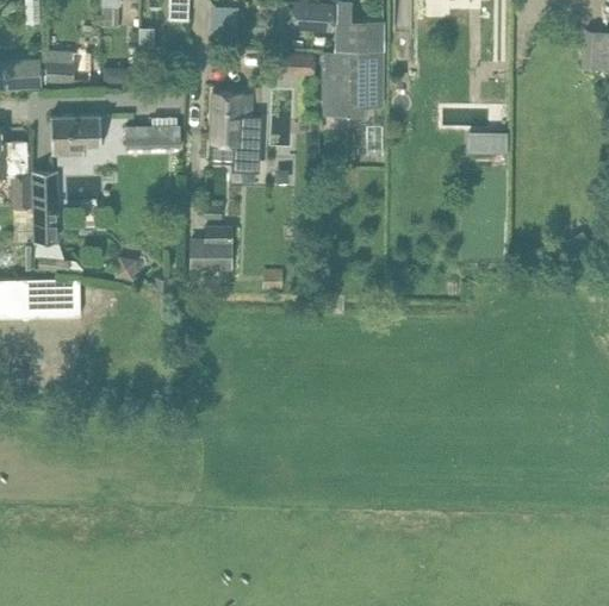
[(171,0),(171,22),(188,23),(188,0),(171,0)]
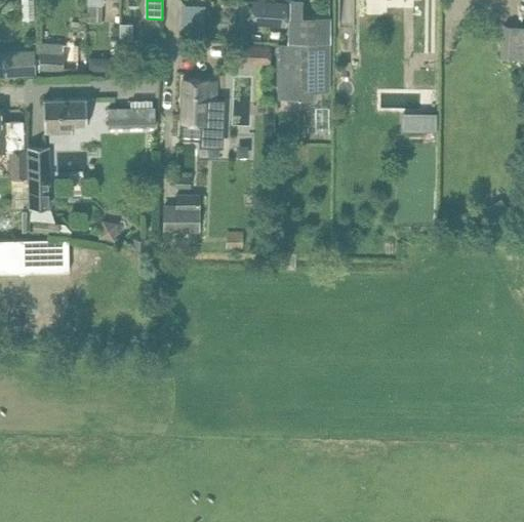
[(277,47),(278,68),(279,99),(313,101),(313,93),(329,93),(329,0),(291,0),(291,22),(289,22),(290,47),(277,47)]
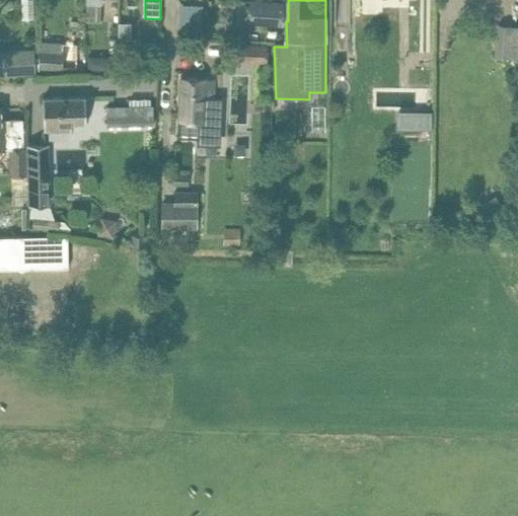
[(249,1),(248,24),(283,26),(284,3),(249,1)]
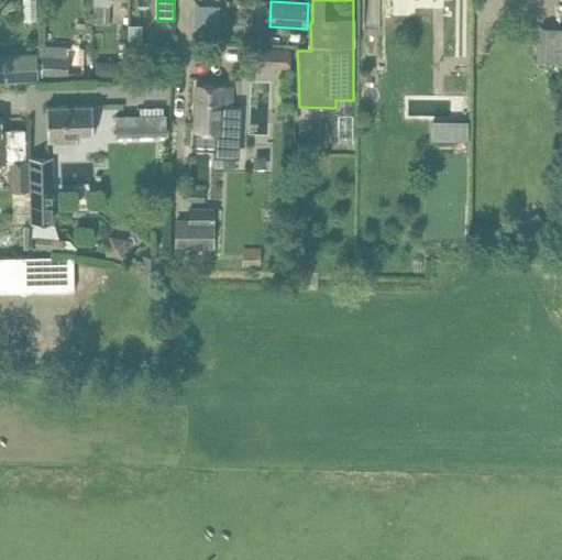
[(222,30),(223,8),(199,7),(199,29),(222,30)]
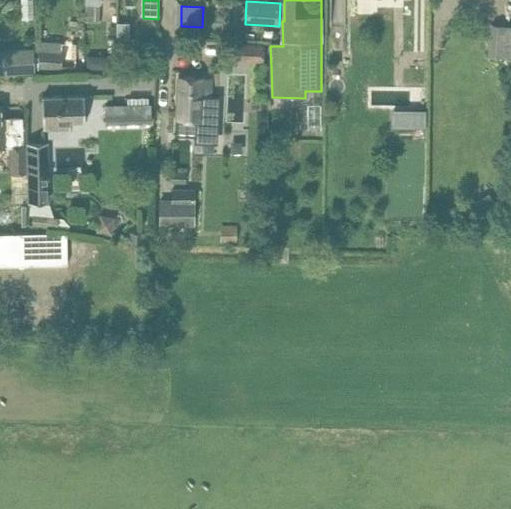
[(510,28),(490,27),(488,57),(510,58),(510,28)]
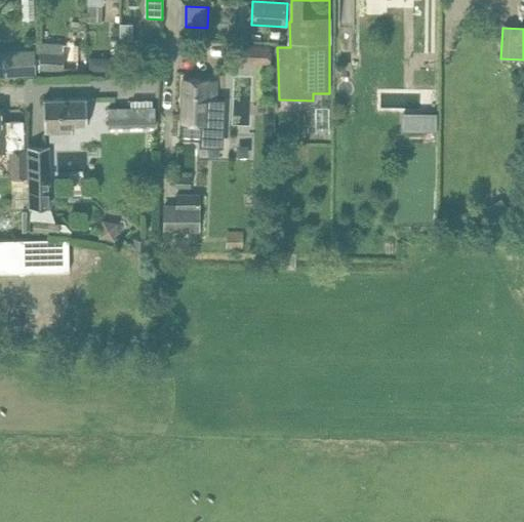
[(245,47),(244,64),(269,65),(270,48),(245,47)]
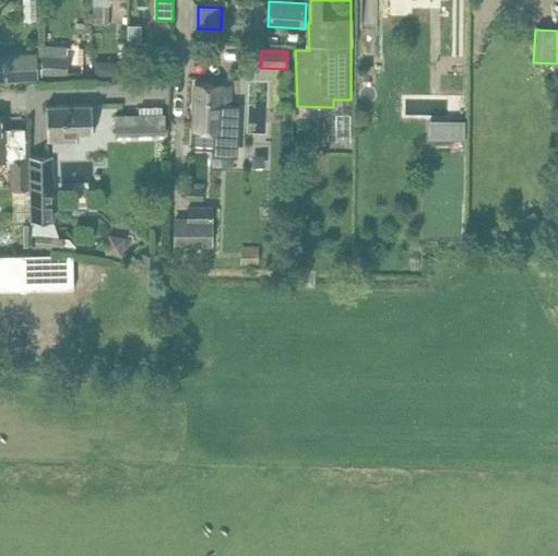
[(6,57),(0,57),(0,80),(1,80),(7,80),(37,78),(36,56),(6,57)]
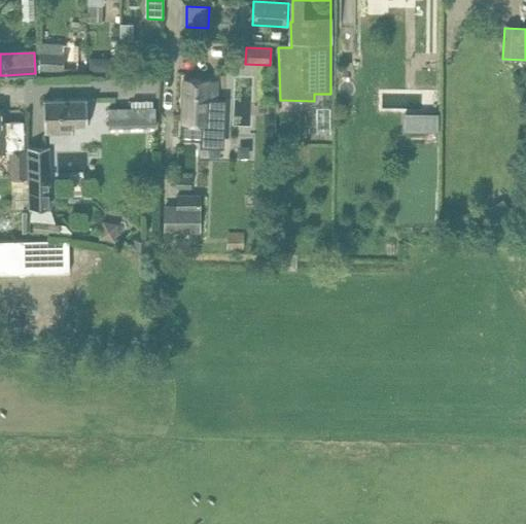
[(40,54),(39,72),(62,73),(63,56),(40,54)]
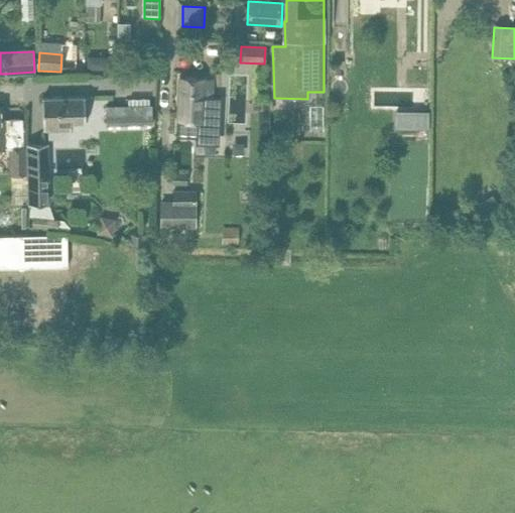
[(178,122),(177,139),(220,140),(222,99),(213,99),(214,81),(205,81),(200,81),(179,80),(178,122)]
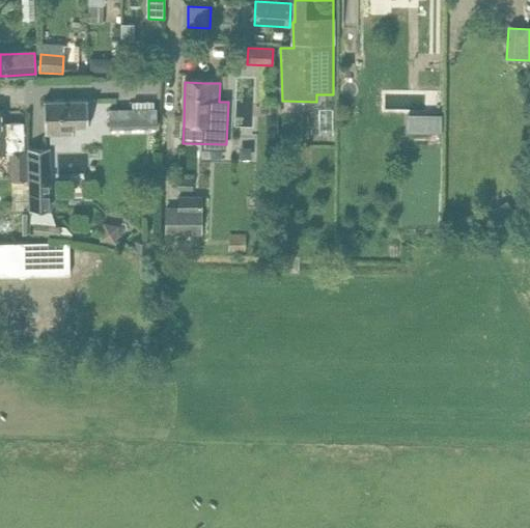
[(88,127),(88,122),(87,102),(45,103),(45,136),(73,135),(73,128),(88,127)]
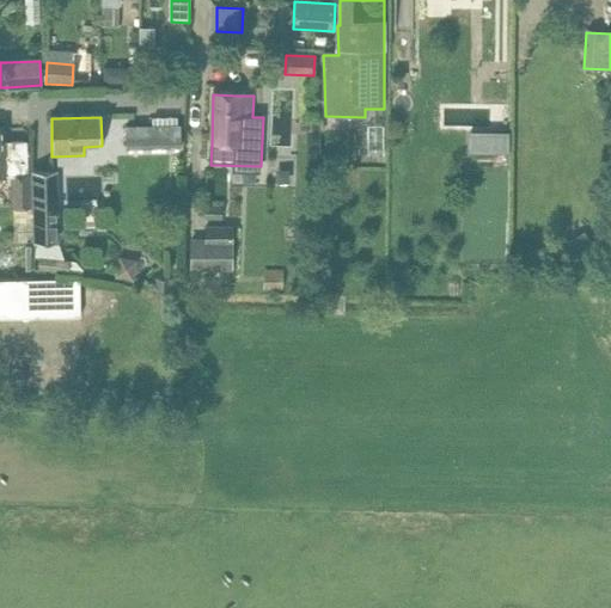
[(130,148),(187,146),(185,121),(130,123),(130,148)]
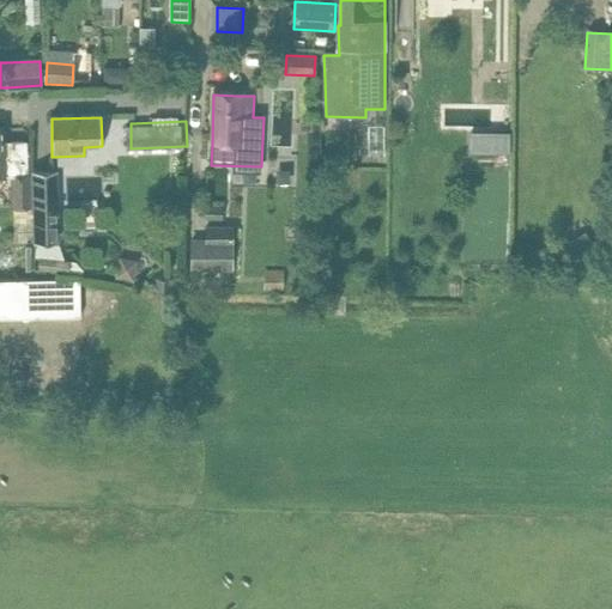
[(0,178),(6,178),(6,177),(10,177),(11,211),(13,211),(34,209),(32,177),(26,177),(24,144),(5,144),(5,131),(0,129),(0,178)]
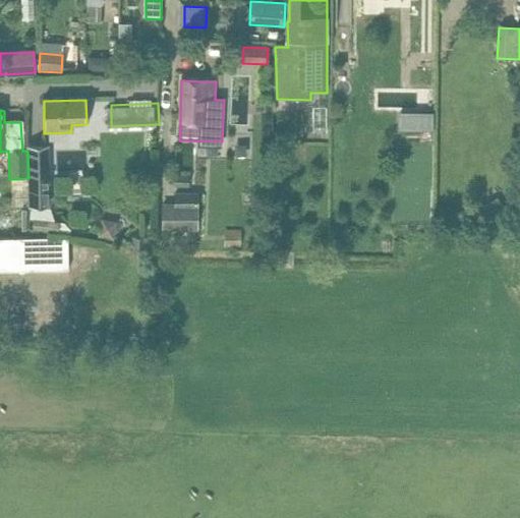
[(49,148),(27,149),(27,151),(29,178),(30,208),(52,207),(49,148)]
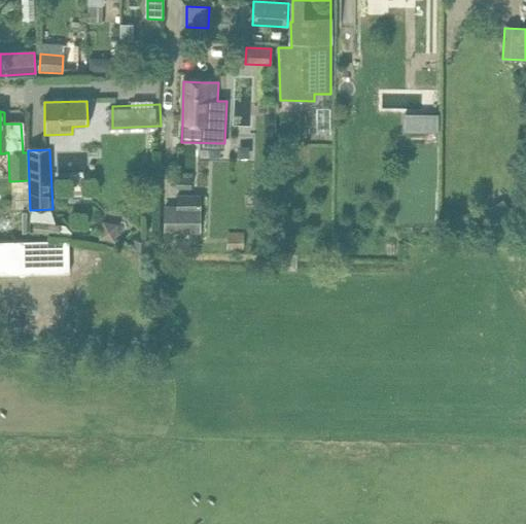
[(175,207),(164,208),(164,235),(201,235),(200,197),(175,197),(175,207)]
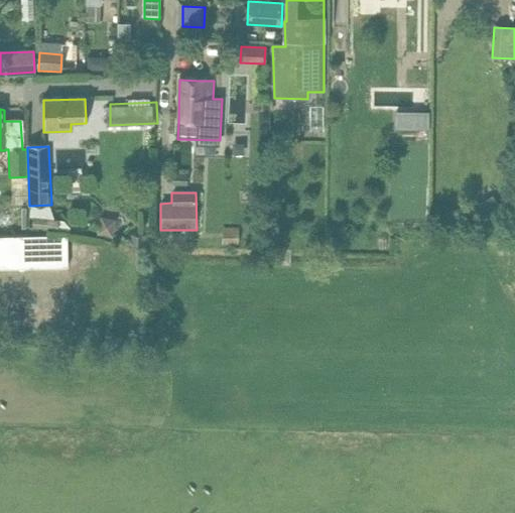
[(67,236),(0,238),(0,270),(68,269),(67,236)]
